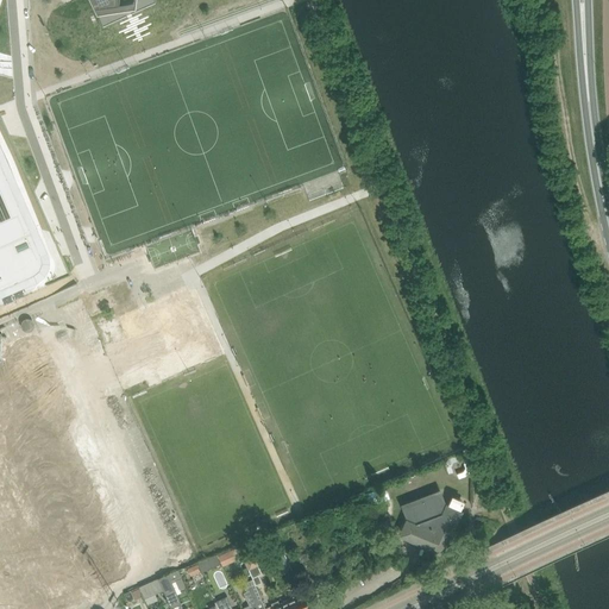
[(0,303),(31,292),(42,286),(70,274),(63,256),(35,193),(10,135),(0,112),(0,303)]
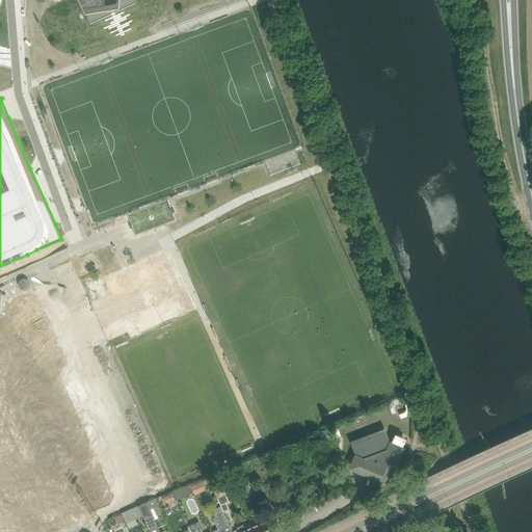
[(143,200),(134,202),(137,213),(147,211),(143,200)]
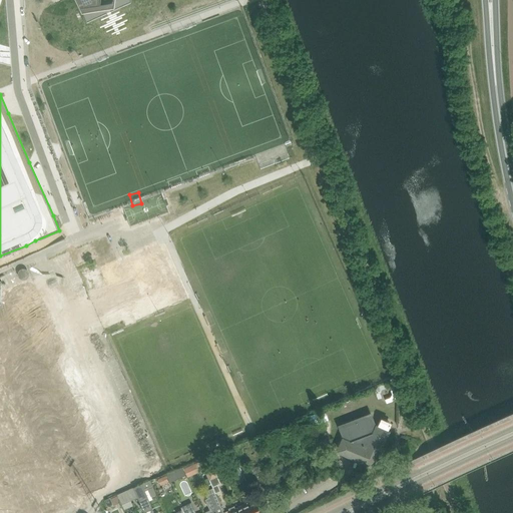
[(13,255),(0,261),(0,267),(15,261),(13,255)]
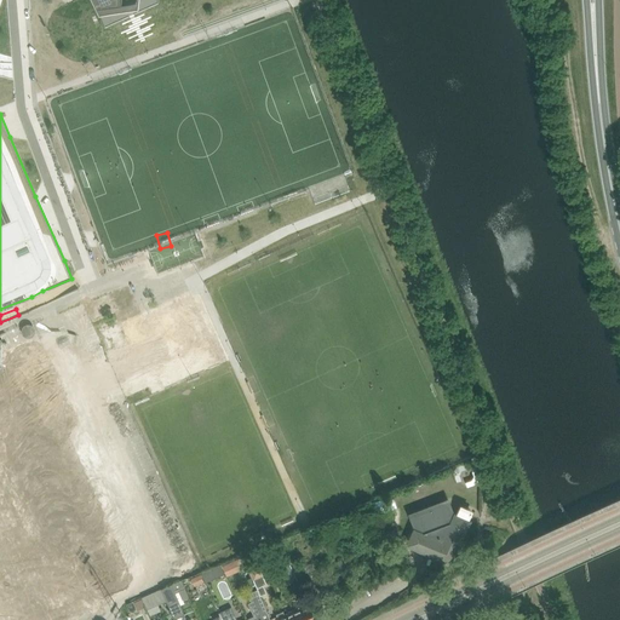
[(32,352),(0,365),(41,464),(72,452),(65,437),(78,432),(51,367),(39,372),(32,352)]
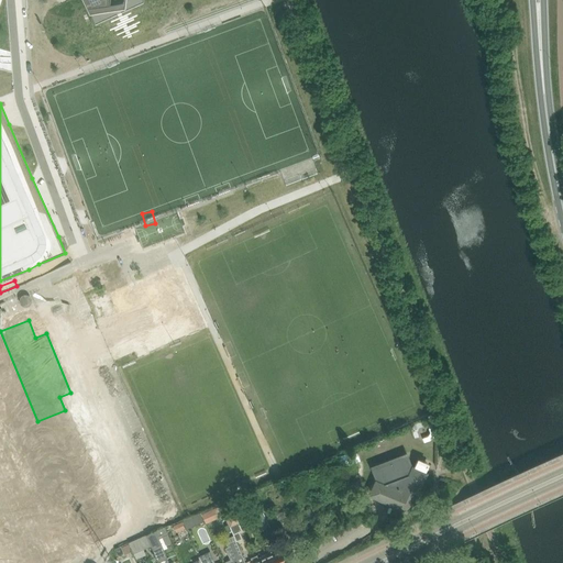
[(409,512),(427,472),(412,466),(412,467),(410,467),(411,466),(407,455),(374,468),(377,479),(378,479),(377,481),(376,479),(370,495),(409,512)]
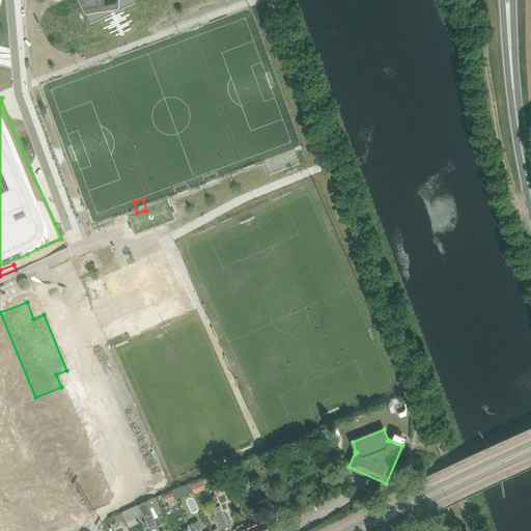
[(89,513),(115,502),(101,470),(85,477),(86,480),(76,484),(89,513)]
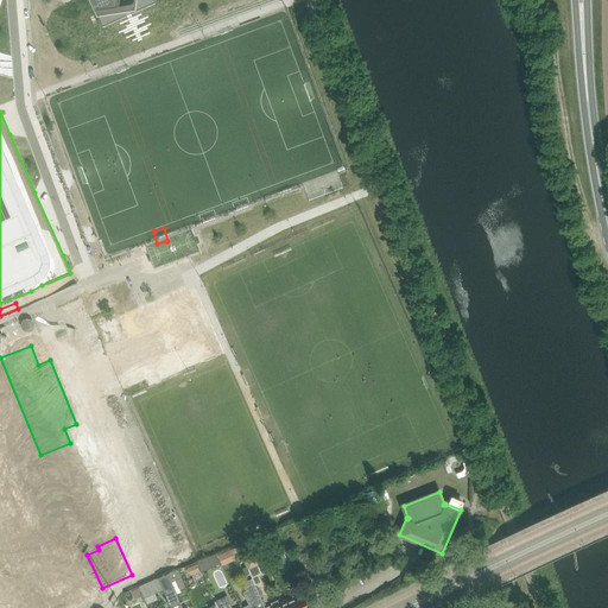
[(340,558),(348,555),(343,543),(335,546),(340,558)]
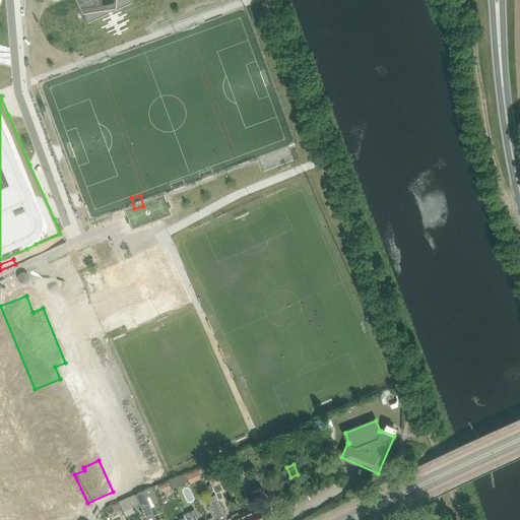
[(201,467),(186,473),(190,482),(205,476),(201,467)]
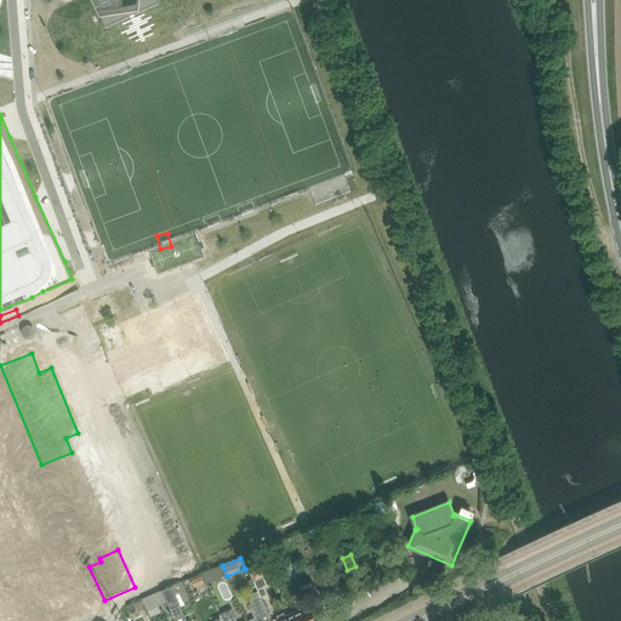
[(258,563),(249,568),(260,594),(267,592),(263,582),(266,581),(266,582),(267,582),(258,563)]
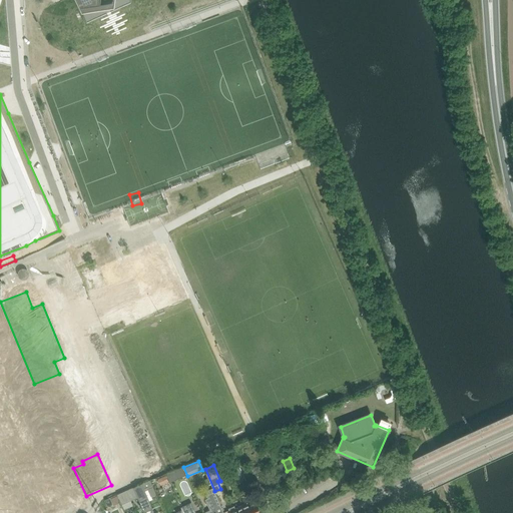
[(142,484),(133,487),(137,497),(144,512),(152,509),(142,484)]
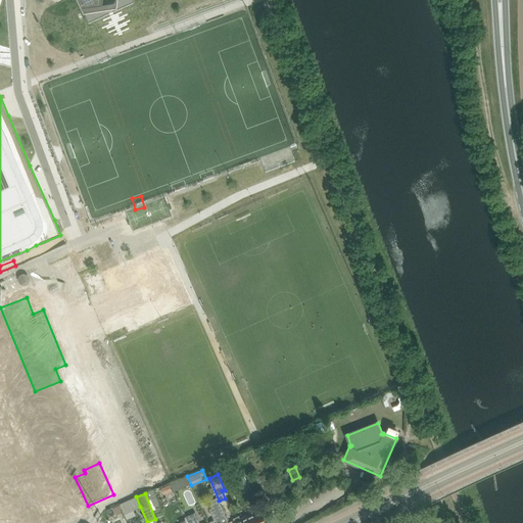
[(134,510),(140,507),(136,496),(120,504),(124,514),(134,510)]
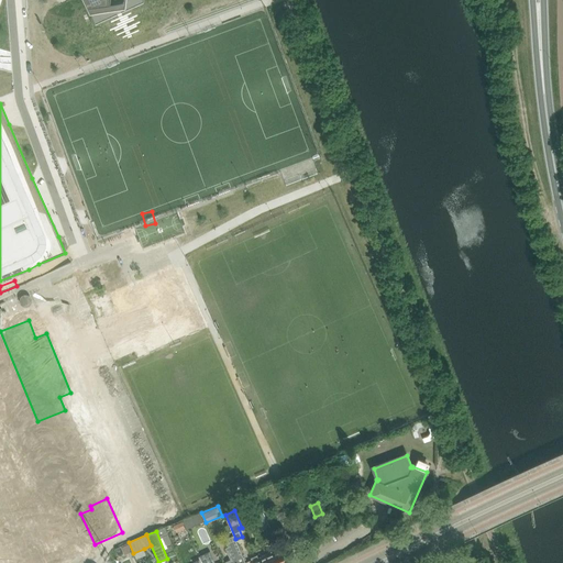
[(231,560),(224,562),(223,562),(244,562),(245,562),(234,536),(225,539),(229,547),(225,548),(231,560)]
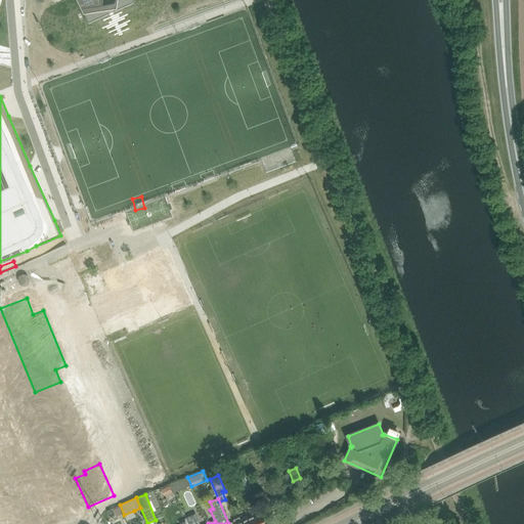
[(267,523),(263,514),(260,508),(254,510),(255,512),(248,515),(251,523),(267,523)]
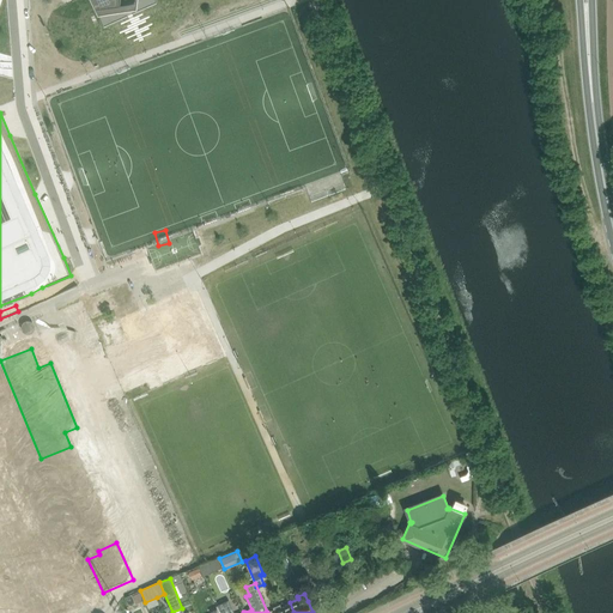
[(243,612),(244,612),(242,612),(234,612),(229,600),(216,606),(218,608),(219,612),(243,612)]
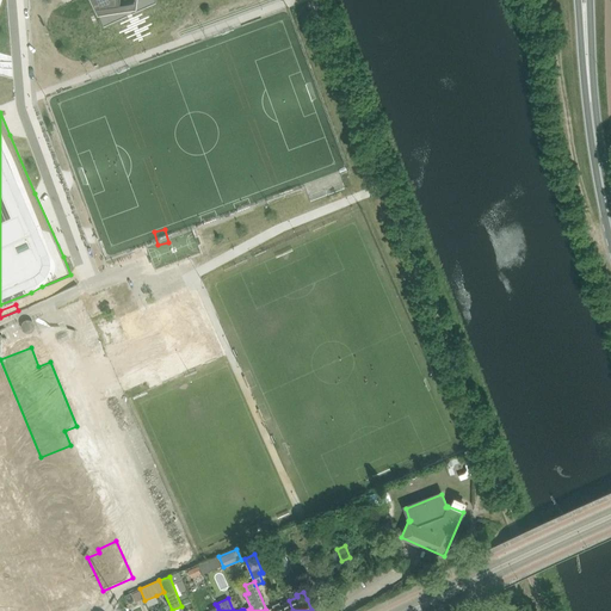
[(279,603),(272,605),(273,610),(292,610),(289,600),(283,604),(281,605),(279,603)]
